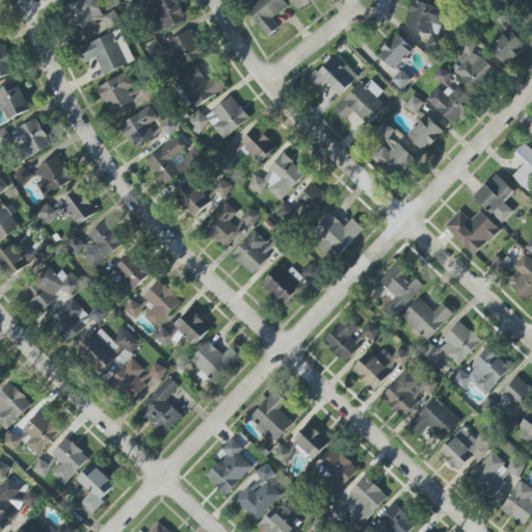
[(102,16),(95,0),(81,0),(63,6),(73,33),(104,22),(106,30),(120,25),(114,11),(102,16)]
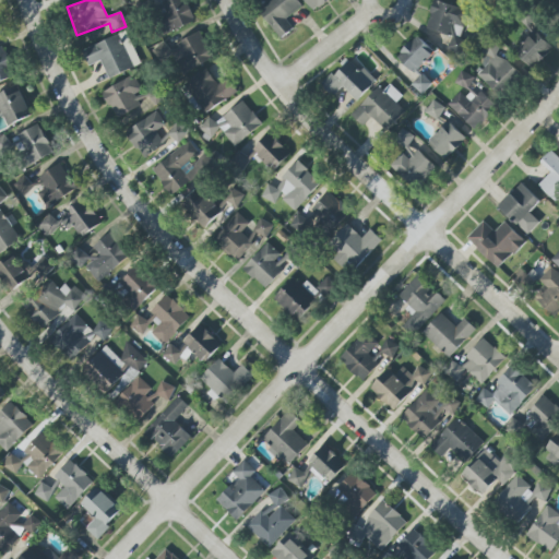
[(168,0),(154,6),(165,34),(194,22),(186,0),(168,0)]
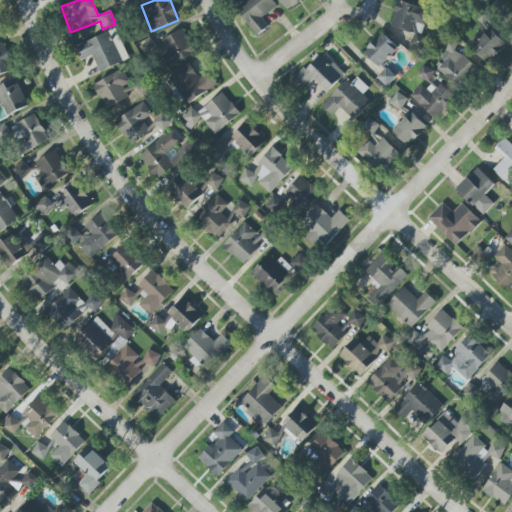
[(257,36),(269,27),(262,18),(277,7),(271,0),(245,0),(236,7),(257,36)]
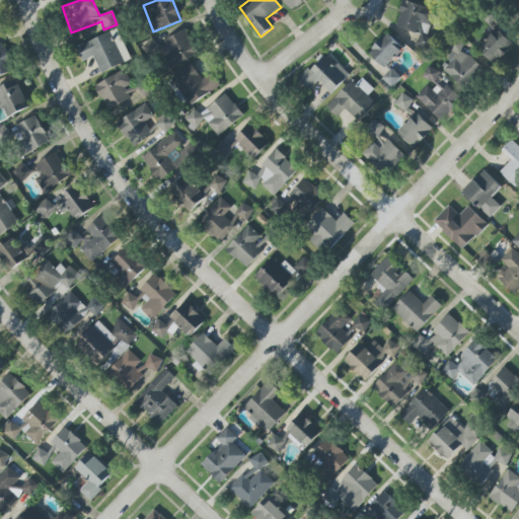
[(282,0),(290,11),(305,0),(282,0)]
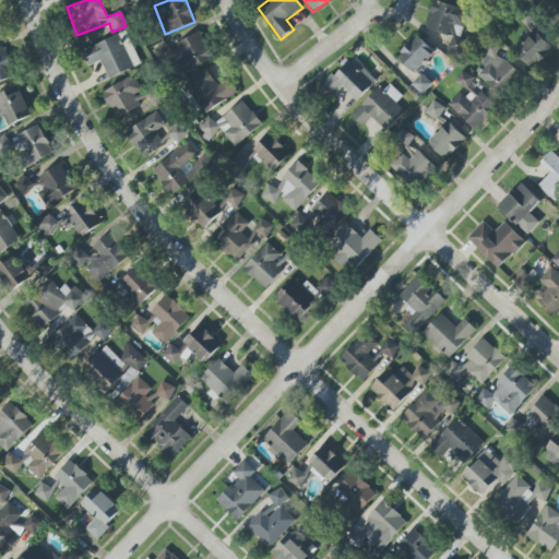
[(468,11),(435,0),(426,28),(460,39),(468,11)]
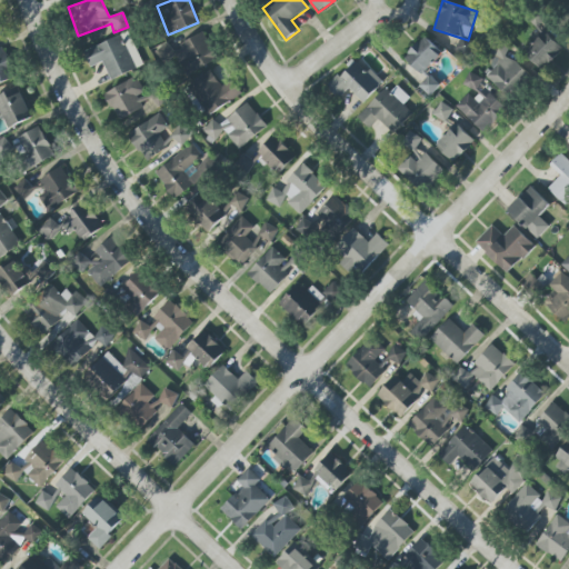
[(179,43),(181,48),(171,52),(168,43),(157,49),(162,63),(177,57),(185,75),(217,60),(205,32),(179,43)]
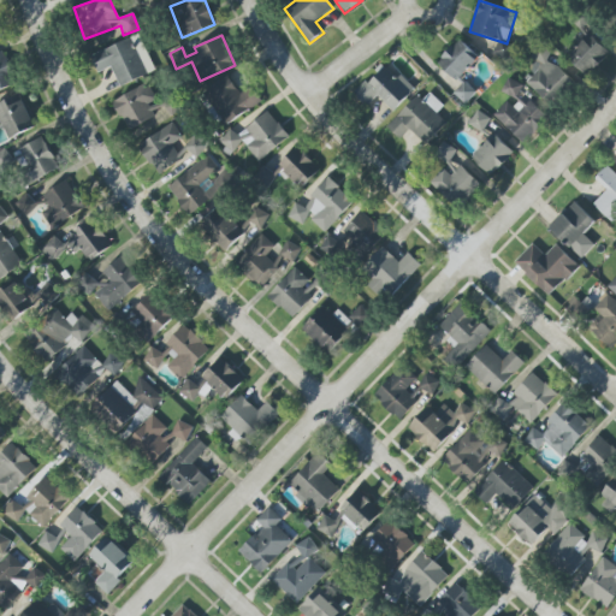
[(608,51),(590,35),(567,58),(586,76),(608,51)]
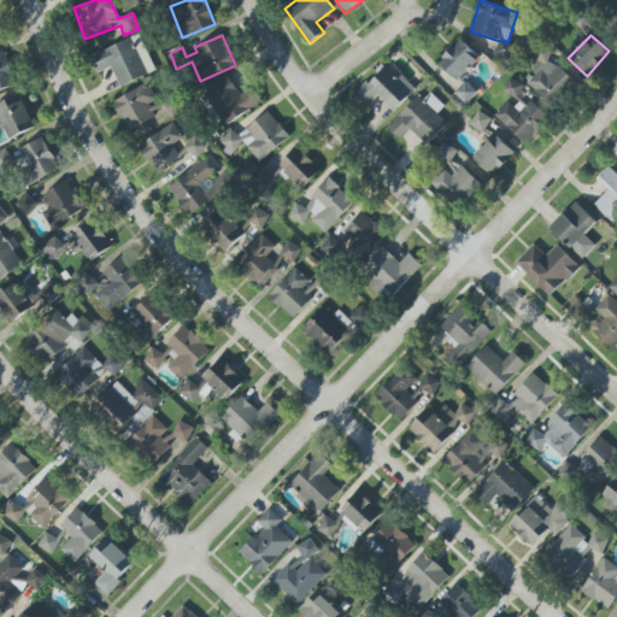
[(147,75),(130,37),(89,57),(97,74),(111,68),(119,88),(147,75)]
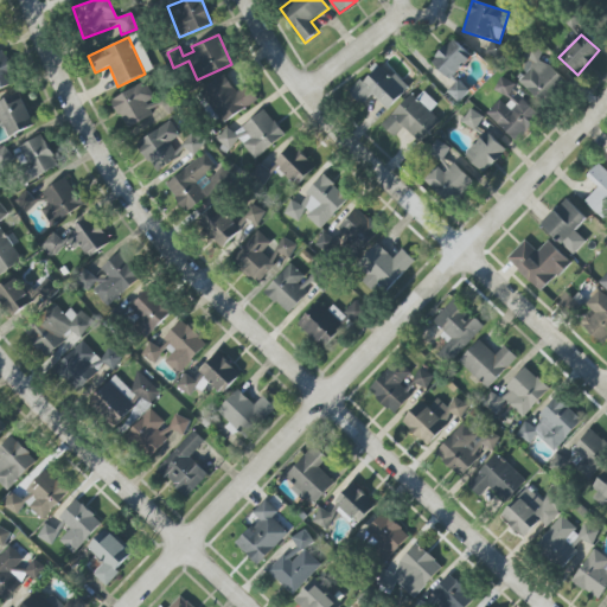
[(430,61),(449,80),(472,58),(454,39),(430,61)]
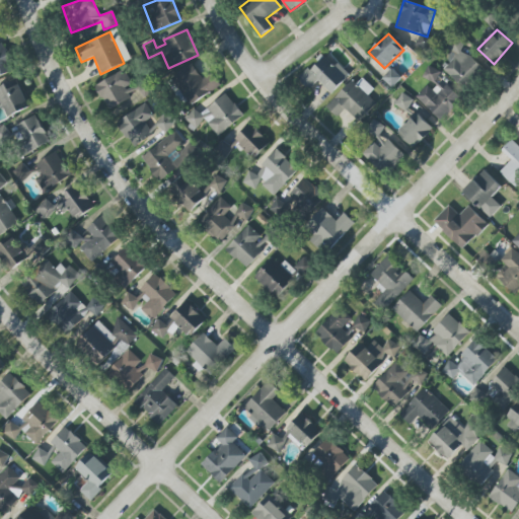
[(443,70),(466,91),(485,71),(460,49),(463,46),(459,42),(444,57),(450,63),(443,70)]
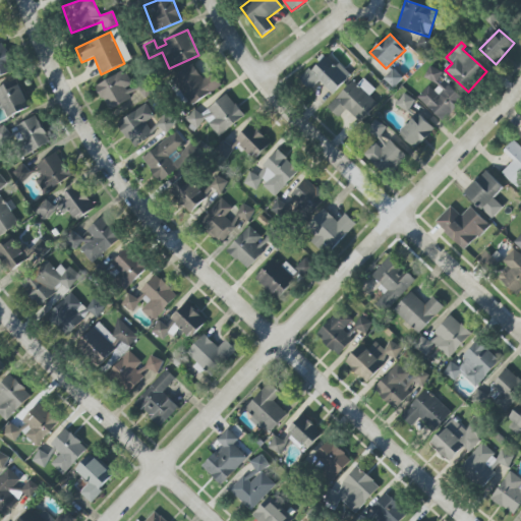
[(0,46),(0,77),(14,73),(4,45),(0,46)]
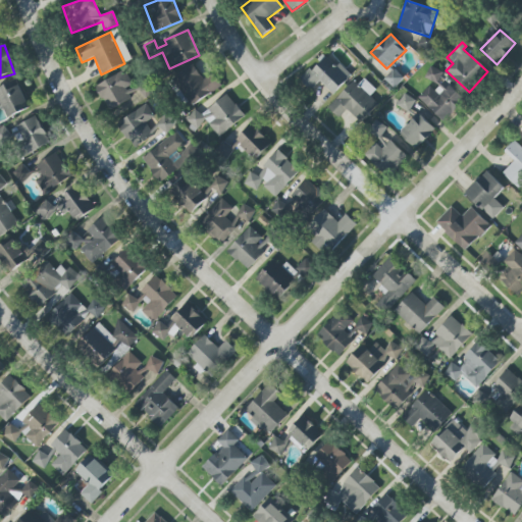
[(333,95),(352,75),(328,53),(302,82),(311,91),(319,82),(333,95)]
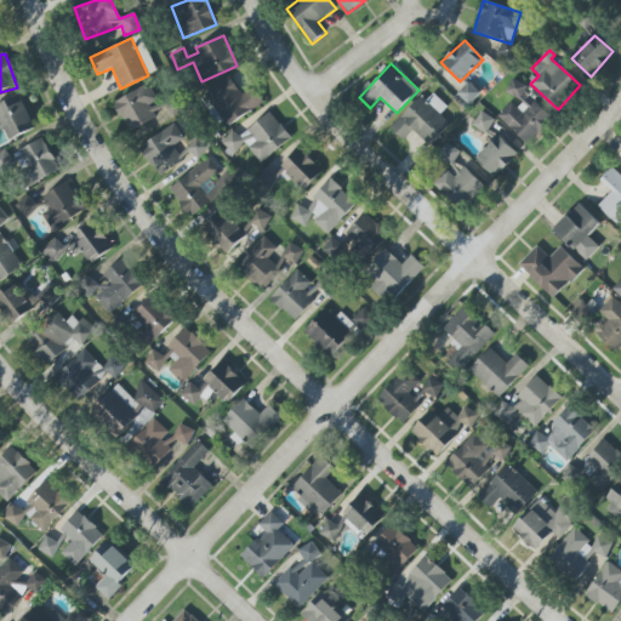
[(241,95),(231,78),(209,91),(229,125),(265,104),(254,87),(241,95)]
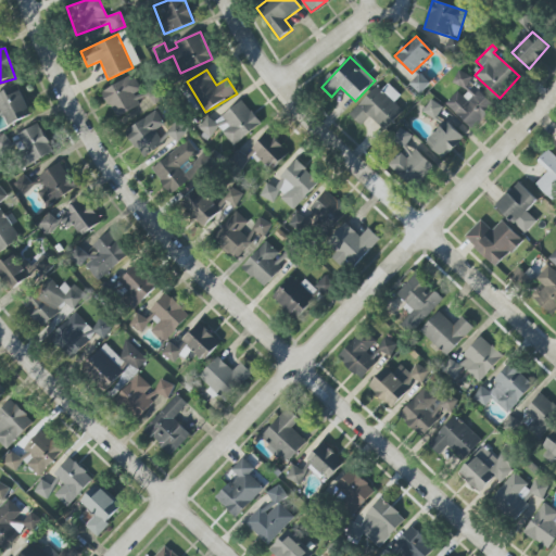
[(140,89),(131,75),(101,93),(117,119),(139,105),(133,93),(140,89)]
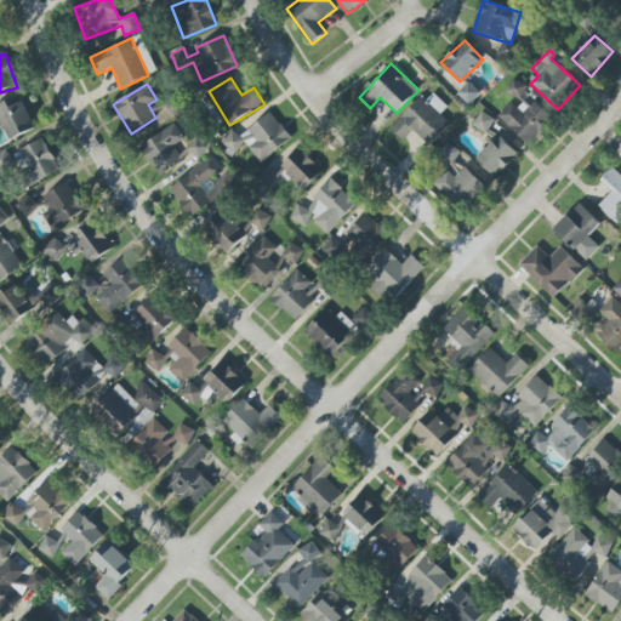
[(471,87),(466,84),(457,95),(468,104),(472,100),(465,95),(471,87)]
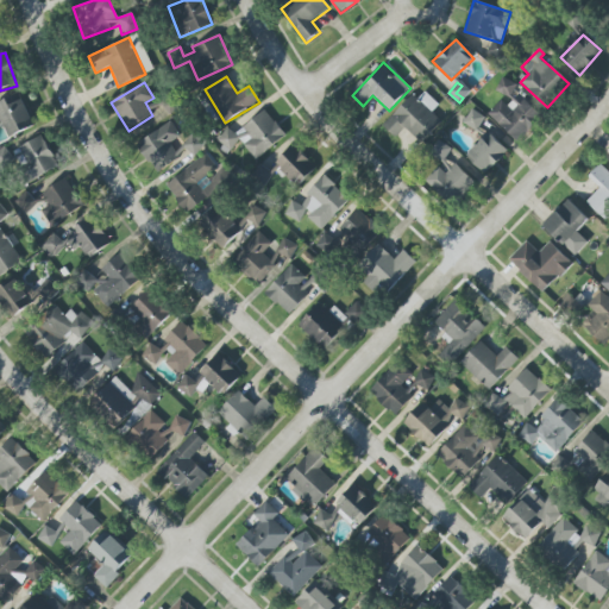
[(412,95),(383,126),(396,138),(405,129),(420,143),(440,120),(432,112),(439,105),(425,93),(418,100),(412,95)]
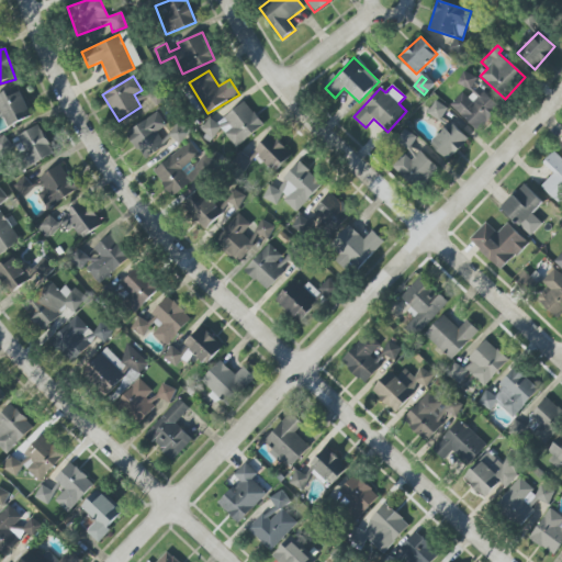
[(31,119),(20,87),(0,93),(0,109),(7,127),(31,119)]
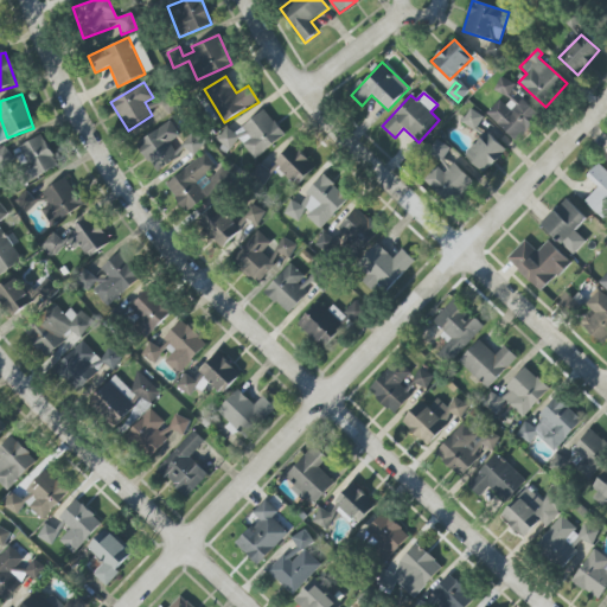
[(517,95),(506,107),(499,100),(486,114),(517,142),(540,117),(517,95)]
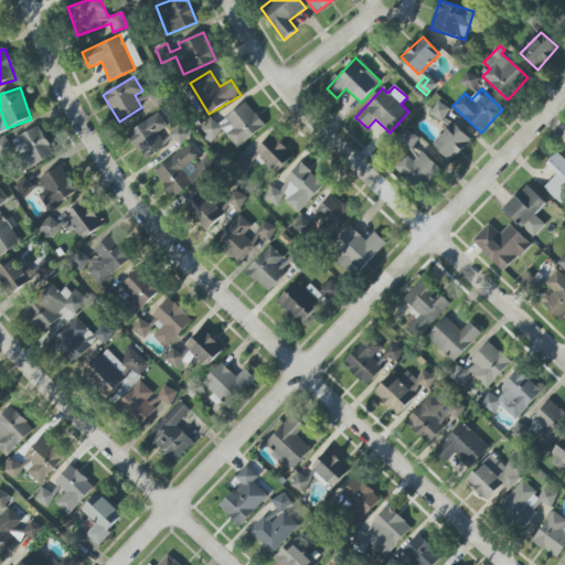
[(265,126),(246,102),(217,125),(212,118),(200,128),(211,141),(223,131),(237,149),(265,126)]
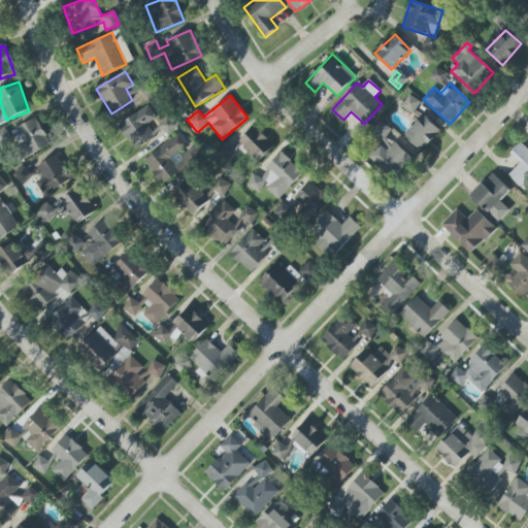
[(414,113),(420,101),(408,95),(402,107),(414,113)]
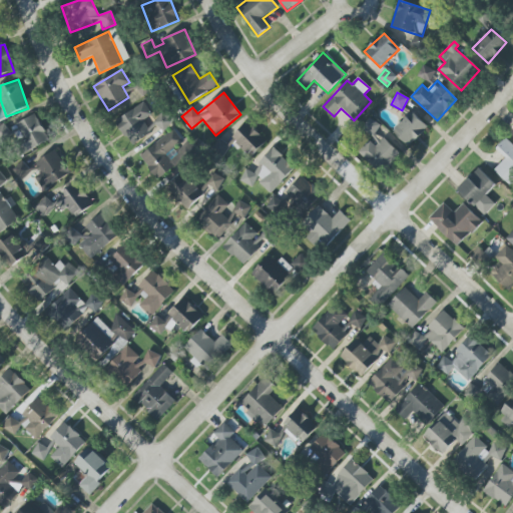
[(152,114),(144,102),(115,122),(130,144),(150,130),(143,120),(152,114)]
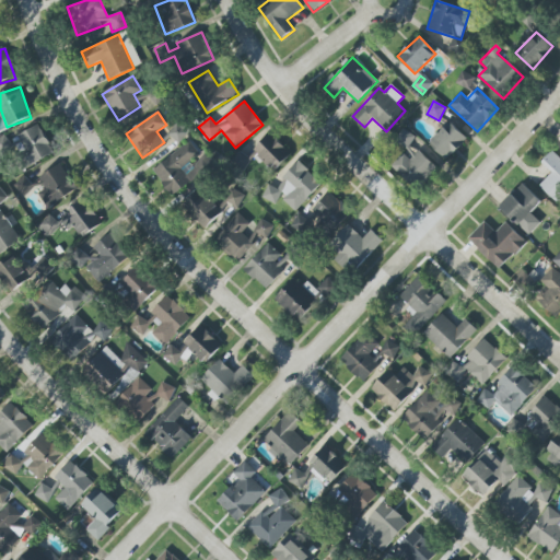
[(447,161),(467,139),(450,121),(429,143),(447,161)]
